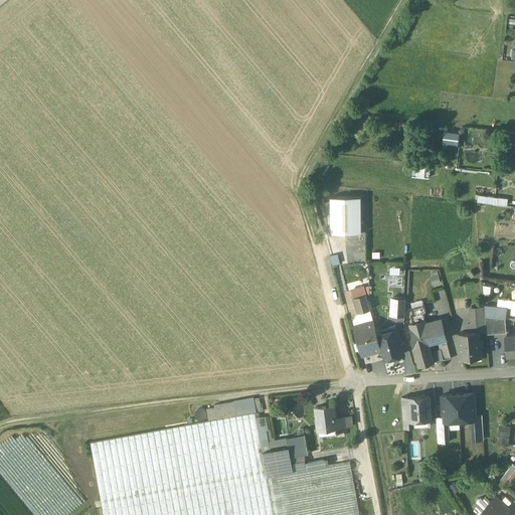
[(441,131),(441,144),(457,144),(457,131),(441,131)]
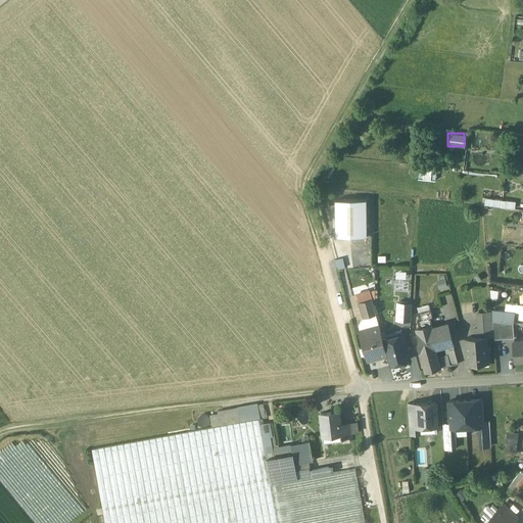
[(484,198),(484,205),(515,206),(516,199),(484,198)]
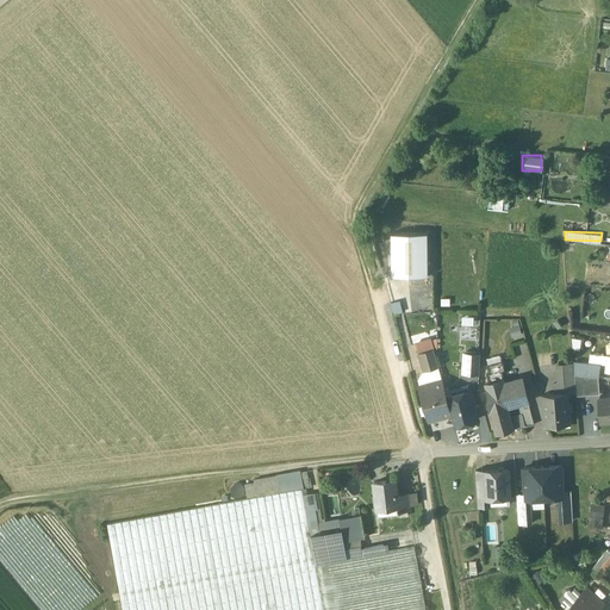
[(428,277),(427,234),(391,234),(392,277),(428,277)]
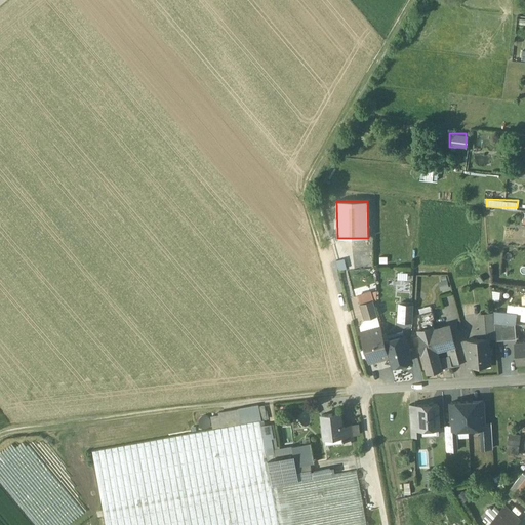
[(344,259),(335,261),(337,271),(346,269),(344,259)]
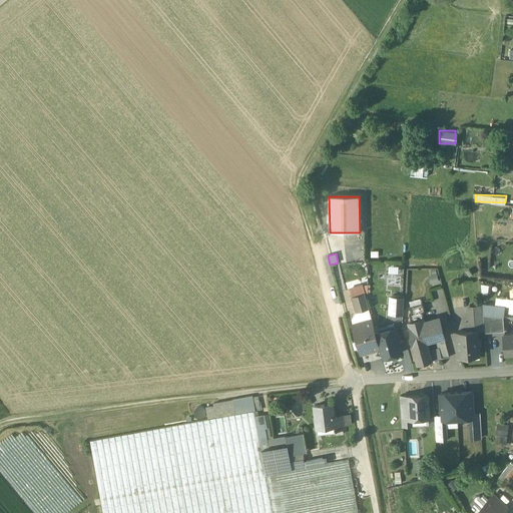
[(388,266),(387,286),(403,287),(403,266),(388,266)]
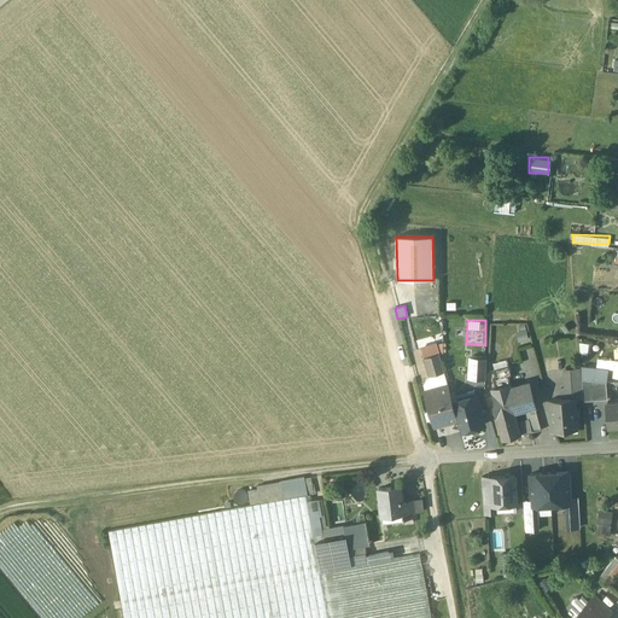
[(529,340),(525,325),(519,326),(520,331),(516,332),(518,343),(529,340)]
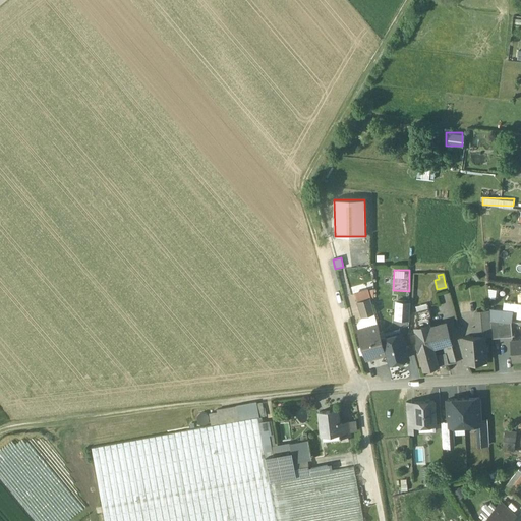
[(368,290),(352,295),(354,301),(357,300),(358,302),(370,299),(368,290)]
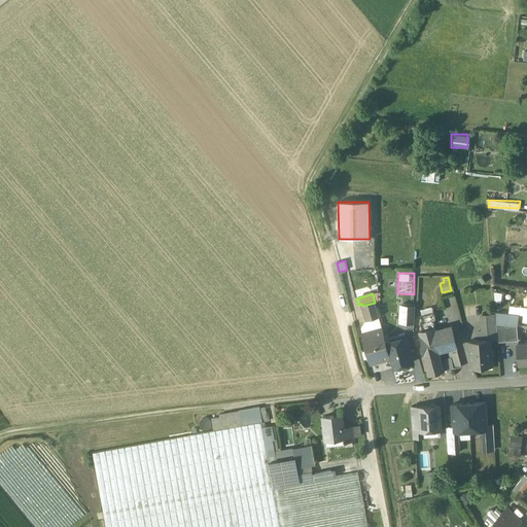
[(375,303),(362,306),(366,320),(379,316),(375,303)]
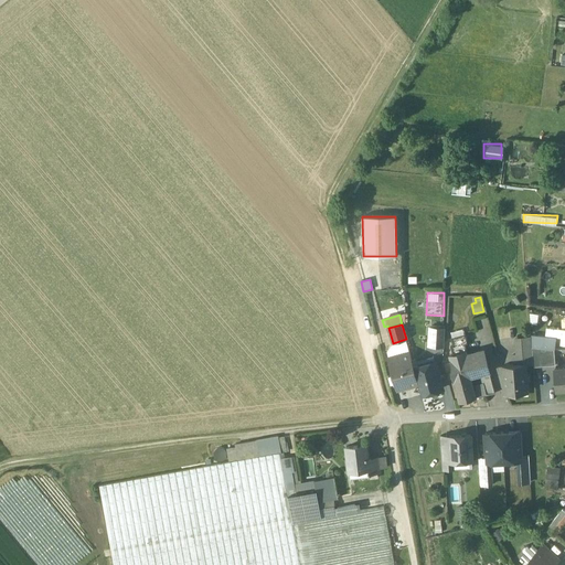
[(445,329),(429,328),(428,345),(444,347),(445,329)]
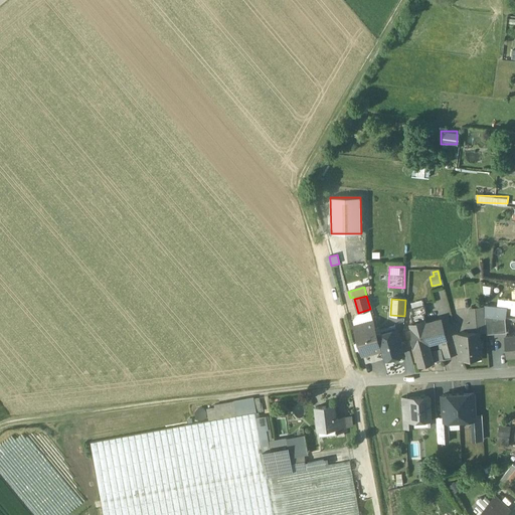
[(423,305),(410,308),(412,315),(410,316),(412,324),(423,321),(424,321),(425,321),(423,314),(425,313),(423,305)]
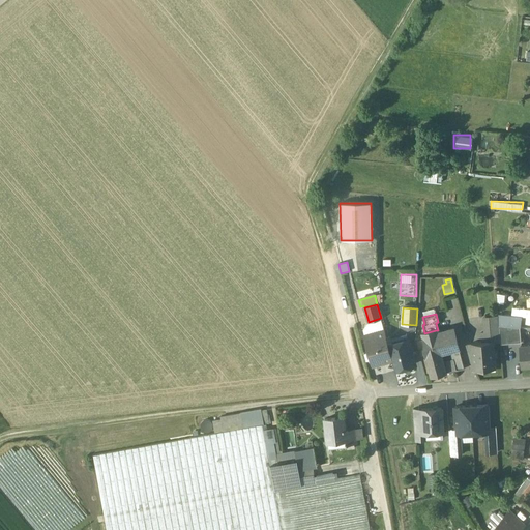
[(521,318),(499,316),(498,317),(499,325),(520,327),(521,318)]
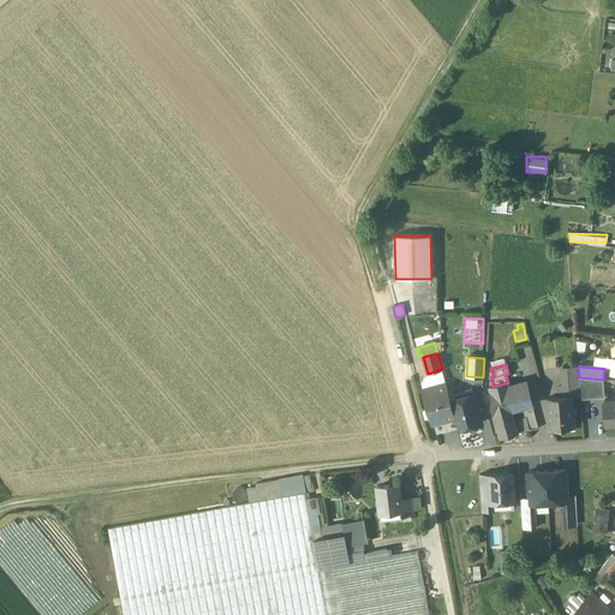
[(578,368),(561,369),(562,387),(579,386),(579,377),(578,368)]
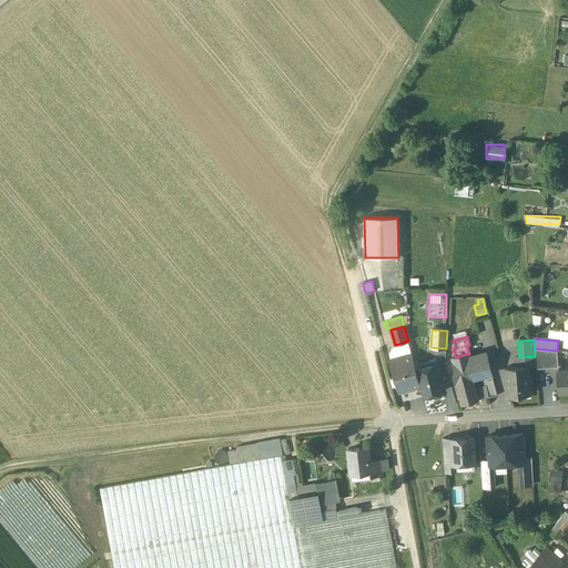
[(408,341),(395,345),(389,353),(393,364),(399,363),(398,357),(412,354),(408,341)]
